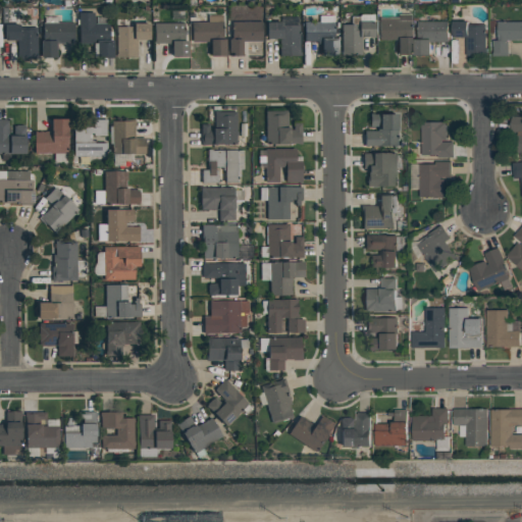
[(77,12),(94,12),(94,23),(96,23),(95,17),(107,17),(107,23),(108,23),(108,30),(109,30),(109,32),(111,32),(111,37),(109,37),(109,41),(112,41),(112,58),(96,58),(96,44),(79,44),(77,12)]
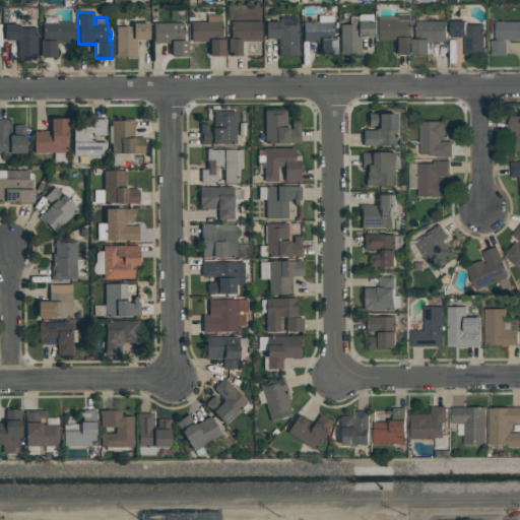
[(339,24),(349,24),(349,16),(358,16),(360,14),(373,14),(373,37),(360,38),(361,56),(340,56),(339,24)]
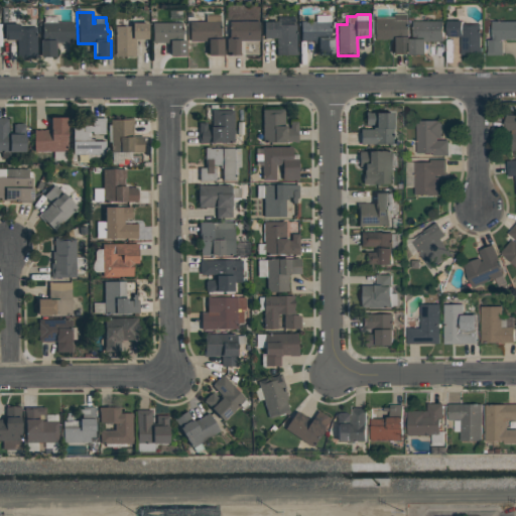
[(374,18),(393,17),(393,15),(405,14),(406,37),(407,37),(407,53),(392,54),(392,39),(375,40),(374,18)]
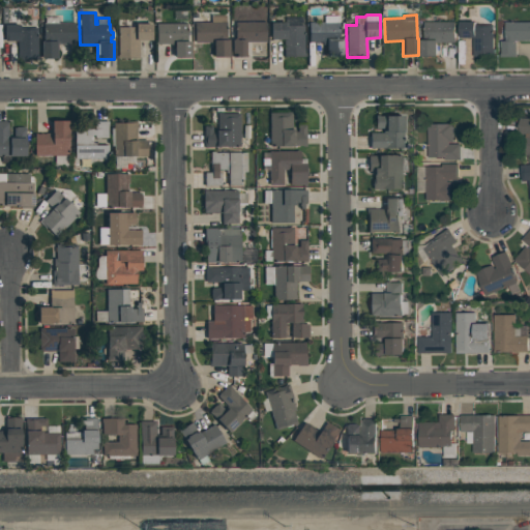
[(194,23),(210,23),(210,16),(226,16),(227,40),(228,40),(229,57),(213,57),(212,42),(195,42),(194,23)]
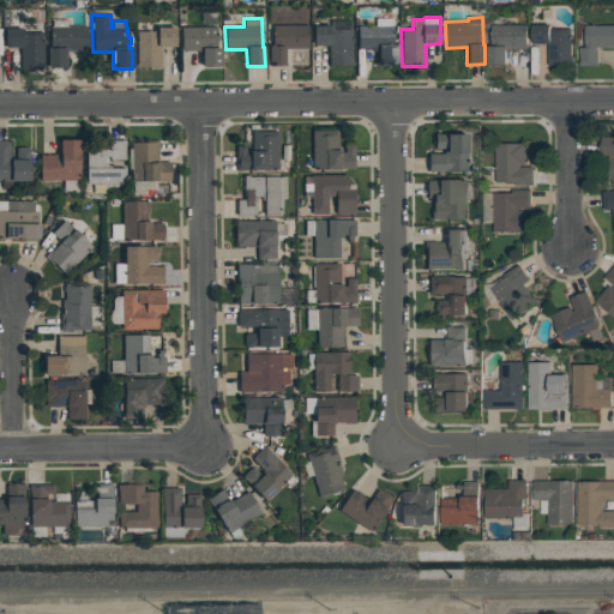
[(357,26),(375,25),(375,18),(392,18),(392,26),(393,46),(397,46),(397,64),(378,64),(378,52),(373,52),(373,48),(357,48),(357,26)]
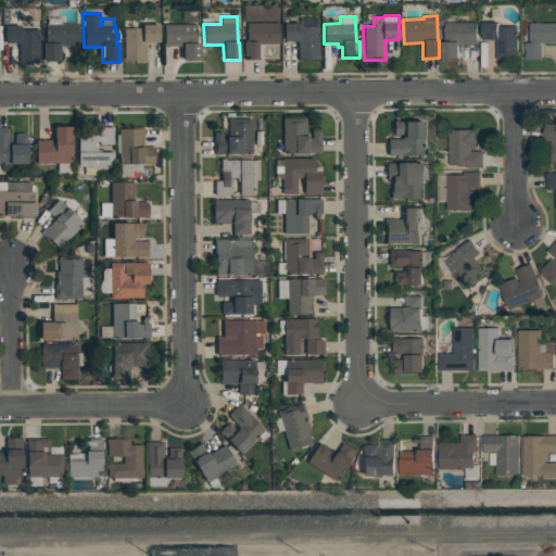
[(45,24),(47,24),(47,17),(61,17),(61,24),(78,24),(78,46),(60,46),(60,62),(43,62),(43,42),(46,42),(45,24)]
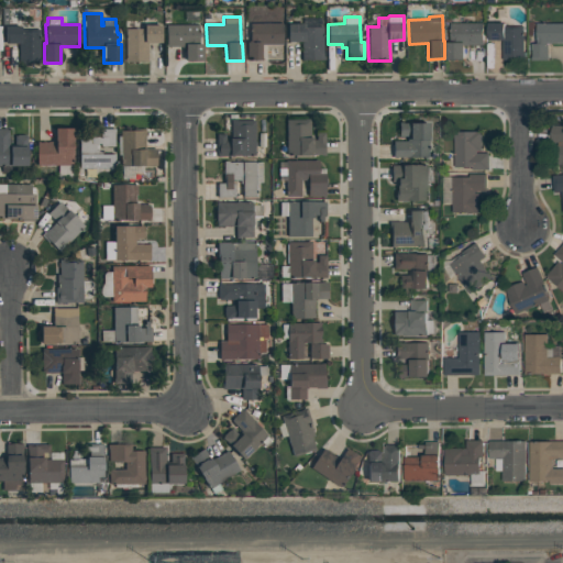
[(287,24),(304,24),(304,18),(321,18),(322,28),(323,57),(323,61),(301,61),(301,42),(287,42),(287,24)]
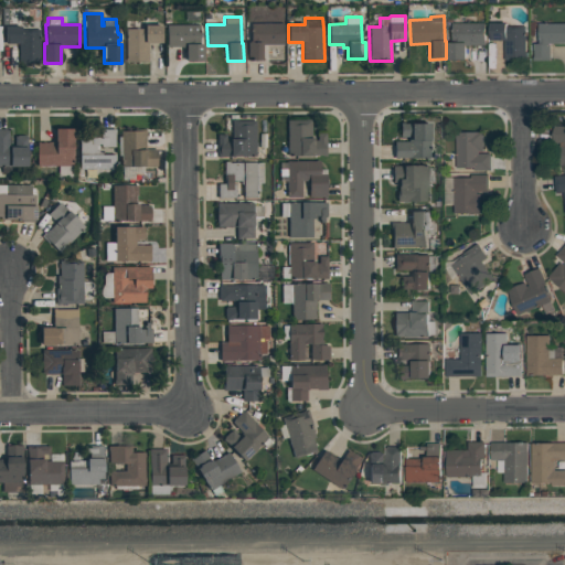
[(491,23),(508,22),(508,28),(526,28),(526,57),(505,57),(505,40),(491,40),(491,23)]
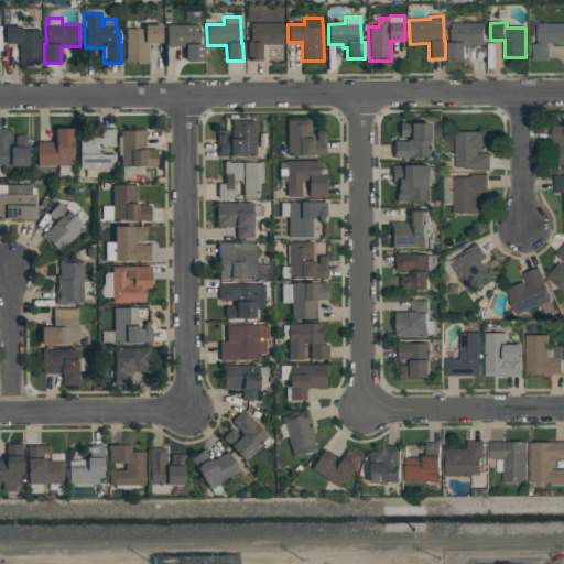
[(250,24),(282,23),(282,44),(262,45),(262,61),(247,61),(247,43),(248,43),(248,42),(250,41),(250,24)]
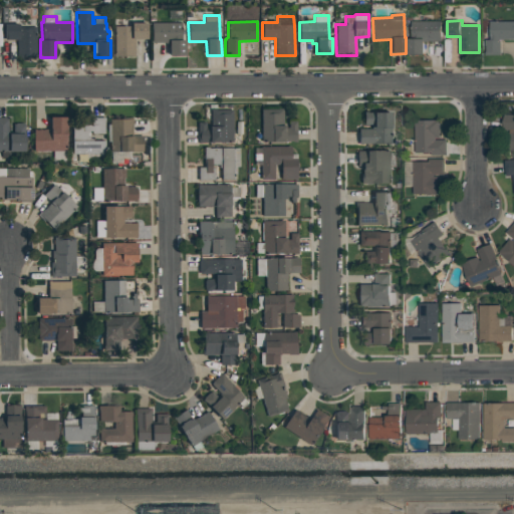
[(412,21),(442,21),(442,40),(425,40),(426,54),(410,54),(409,38),(413,38),(412,21)]
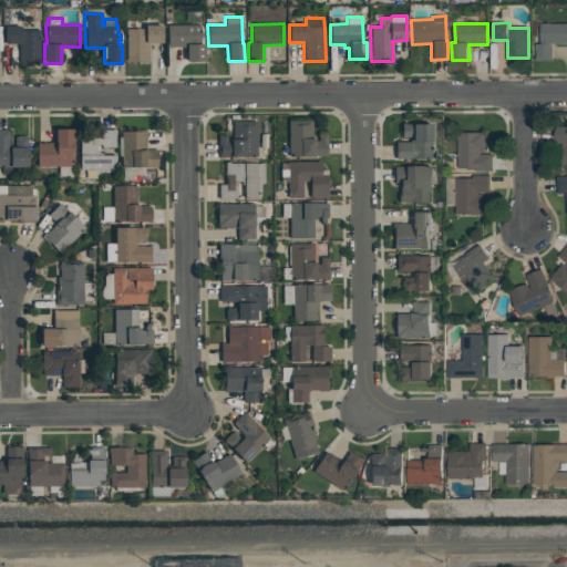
[(542,23),(566,23),(566,43),(554,43),(554,60),(536,60),(536,57),(537,57),(537,43),(542,43),(542,23)]
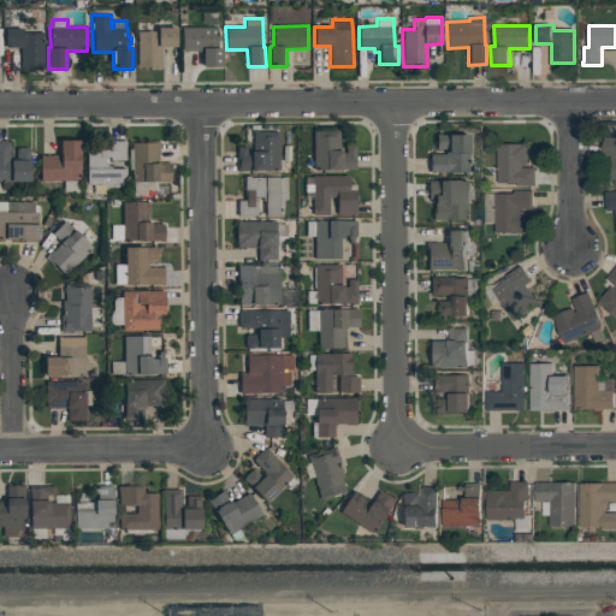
[(176,28),(176,47),(161,47),(161,67),(136,67),(136,64),(137,64),(137,31),(158,31),(157,28),(176,28)]
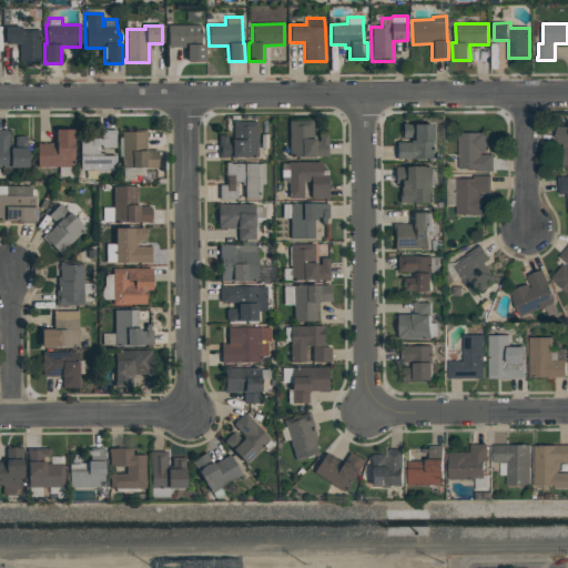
[(168,26),(200,26),(201,44),(203,44),(204,62),(186,62),(186,49),(182,49),(182,47),(168,48),(168,26)]
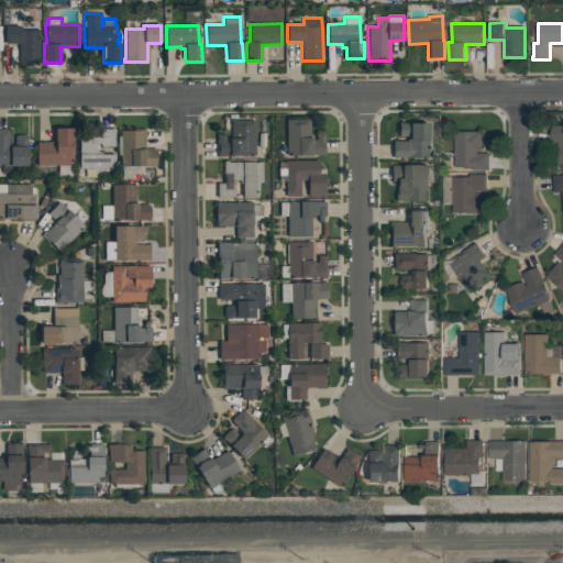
[(3,26),(21,26),(21,30),(40,30),(40,63),(19,64),(18,44),(4,44),(3,26)]
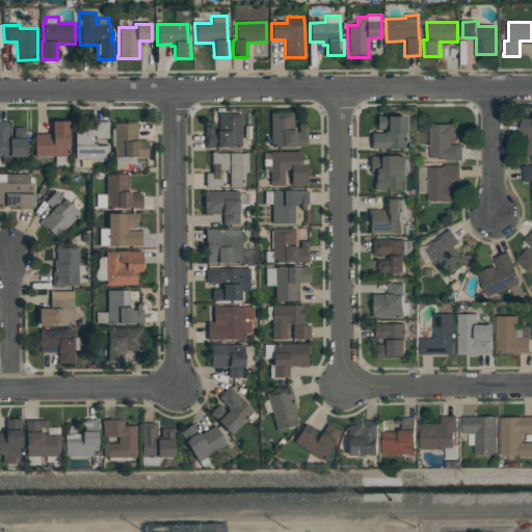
[(217,113),(222,113),(235,113),(235,108),(240,108),(240,113),(241,148),(220,148),(220,149),(216,149),(216,148),(208,148),(208,149),(205,149),(204,127),(213,127),(213,133),(216,133),(216,131),(218,131),(217,113)]
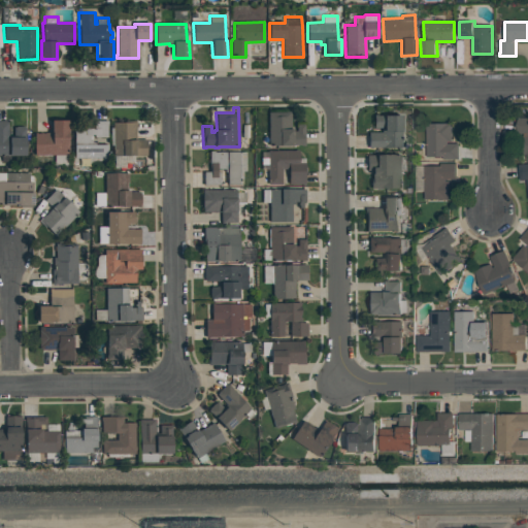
[(268,112),(286,112),(286,111),(291,111),(291,129),(292,129),(292,131),(296,131),(296,125),(304,125),(304,146),(300,146),(300,145),(293,145),(293,146),(290,146),(290,145),(273,145),(273,146),(270,146),(270,145),(268,145),(268,112)]
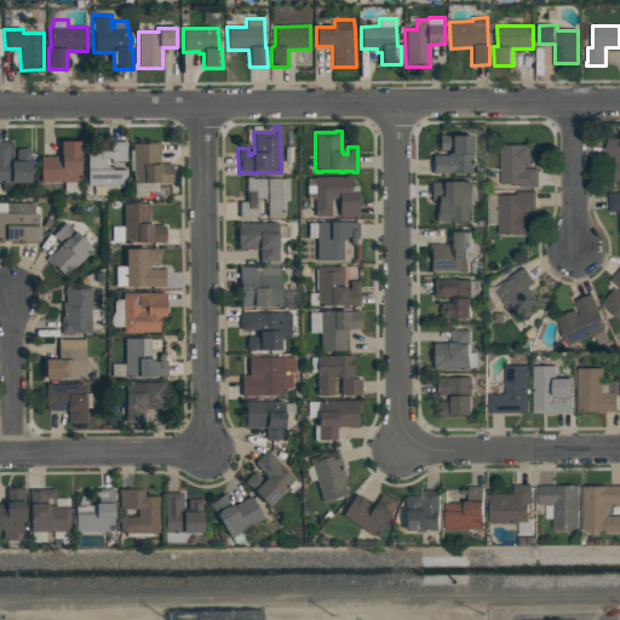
[(471,136),(471,173),(432,173),(431,156),(447,155),(447,150),(438,150),(438,136),(442,136),(471,136)]
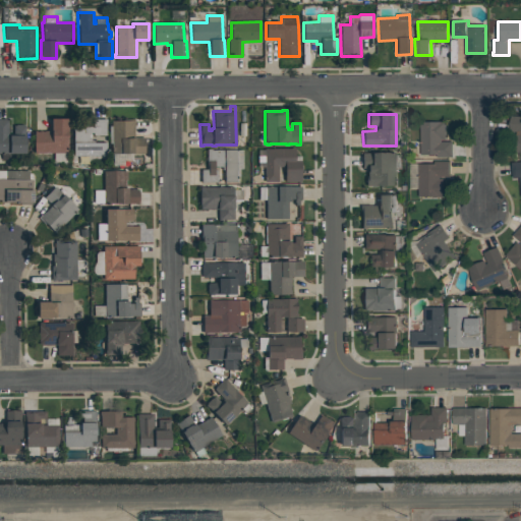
[(512,115),(520,115),(520,152),(515,152),(517,131),(511,131),(512,115)]
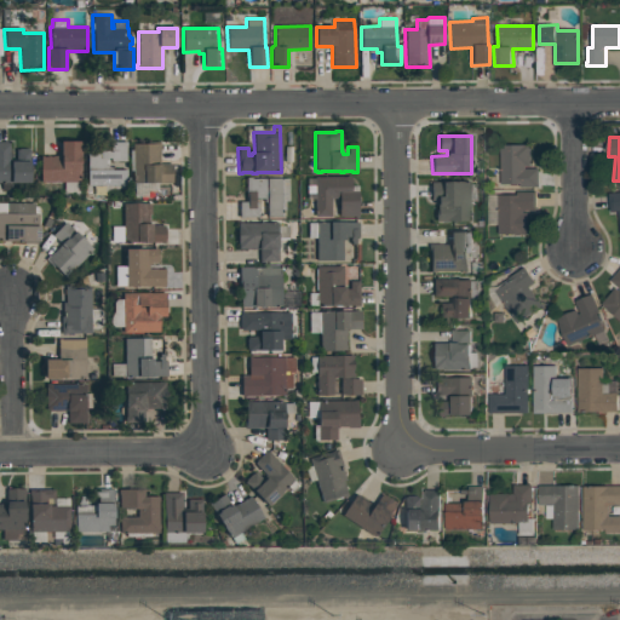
[(0,142),(6,142),(6,143),(9,143),(10,161),(16,161),(16,150),(18,150),(18,149),(28,149),(28,150),(29,150),(29,161),(30,183),(11,183),(0,183),(0,142)]
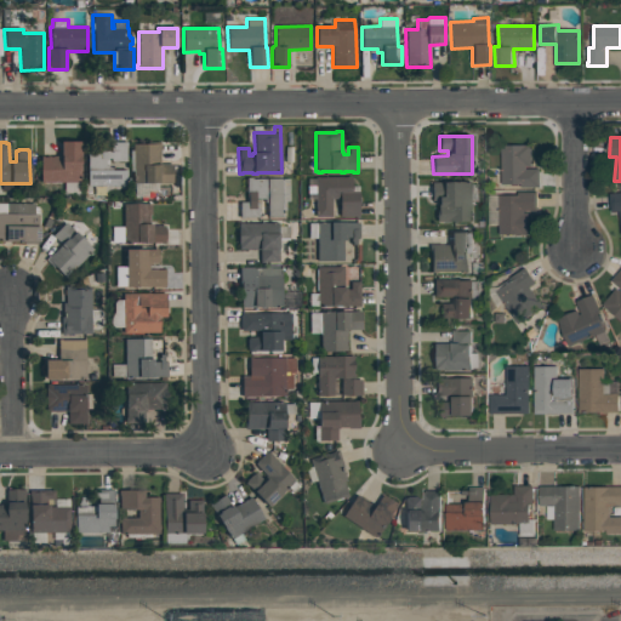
[(60,142),(80,142),(80,183),(79,183),(79,194),(64,194),(64,183),(40,183),(40,157),(60,157),(60,142)]
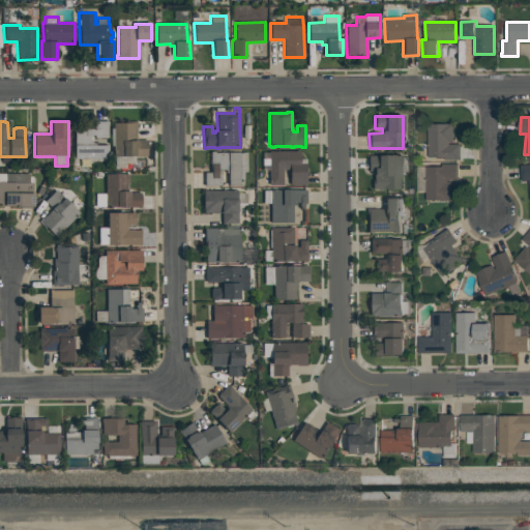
[(94,122),(108,122),(108,138),(94,138),(94,136),(92,136),(92,143),(95,143),(95,146),(107,146),(108,158),(75,158),(75,133),(74,133),(74,128),(87,128),(87,129),(94,129),(94,122)]
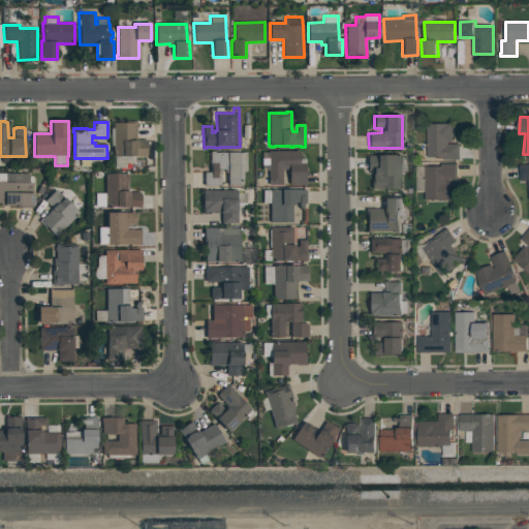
[(113,123),(136,123),(136,141),(147,139),(147,156),(134,157),(134,163),(125,163),(125,167),(114,168),(114,146),(111,146),(111,128),(113,128),(113,123)]
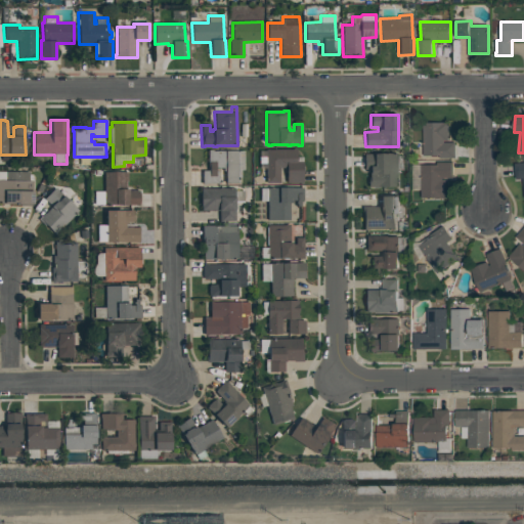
[(424,122),(449,122),(449,140),(445,140),(445,142),(455,142),(456,158),(440,158),(440,155),(424,156),(424,122)]
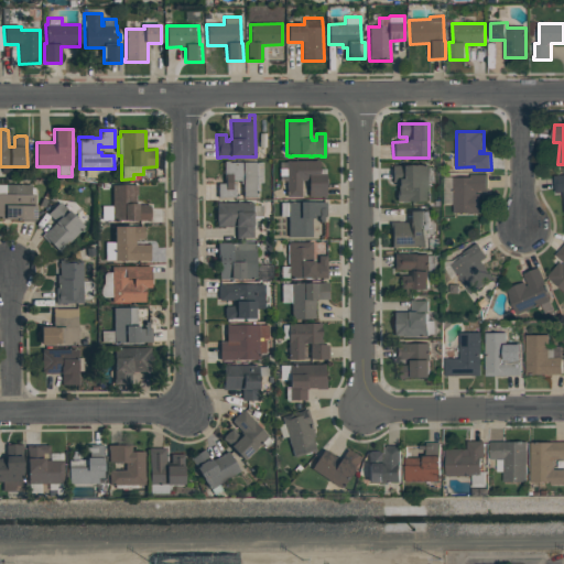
[(285,161),(314,161),(318,160),(318,170),(325,170),(326,197),(321,197),(308,197),(307,181),(301,181),(301,197),(286,197),(286,176),(279,176),(279,163),(285,163),(285,161)]
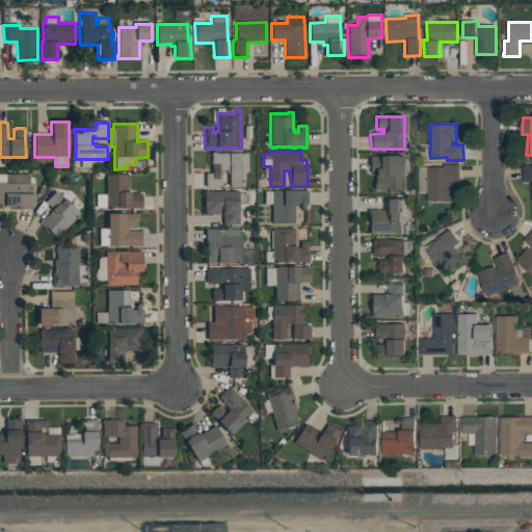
[(211,153),(215,153),(215,154),(247,153),(247,173),(244,173),(245,184),(242,184),(242,186),(229,186),(229,174),(227,174),(227,171),(218,171),(218,174),(221,174),(221,186),(209,187),(205,187),(205,174),(212,174),(212,171),(211,171),(211,153)]
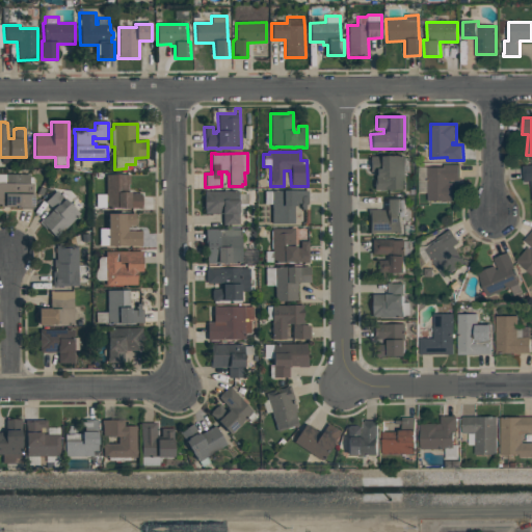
[(369,157),(403,156),(403,158),(409,158),(409,171),(403,171),(403,190),(374,190),(374,180),(375,180),(375,171),(369,171),(369,157)]
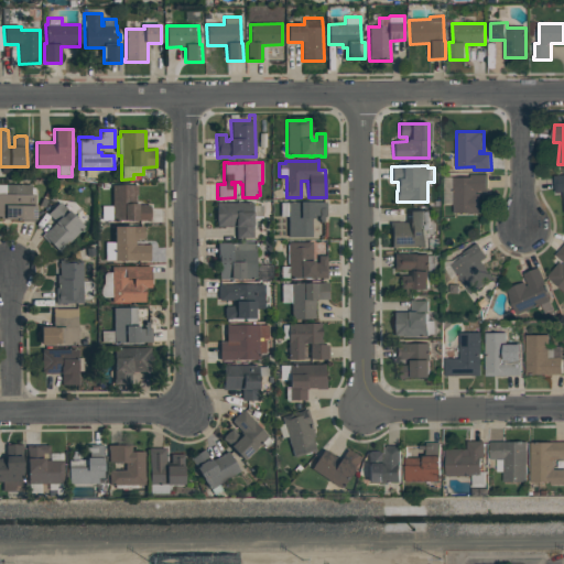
[(454,177),(472,176),(472,174),(488,174),(488,191),(477,192),(477,193),(481,193),(481,213),(474,213),(454,213),(454,177)]
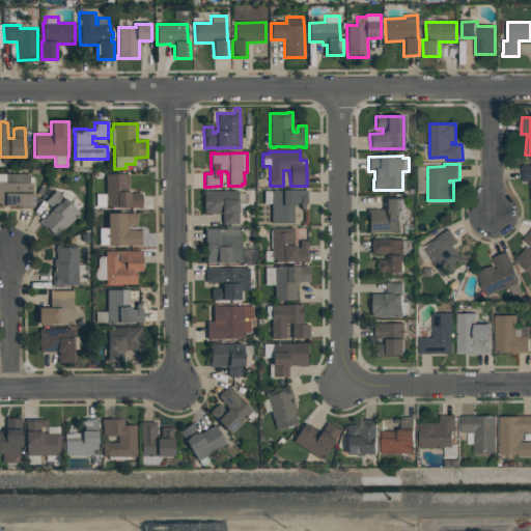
[(530,190),(530,180),(524,182),(522,165),(530,164),(530,190)]
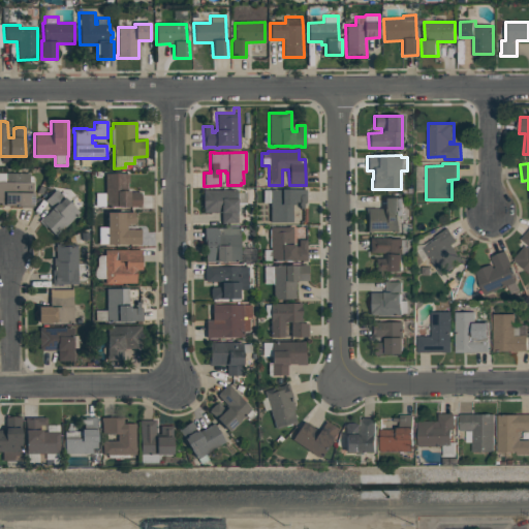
[(0,174),(29,174),(29,177),(32,177),(32,183),(33,183),(33,206),(32,206),(32,208),(20,208),(20,206),(0,207),(0,174)]
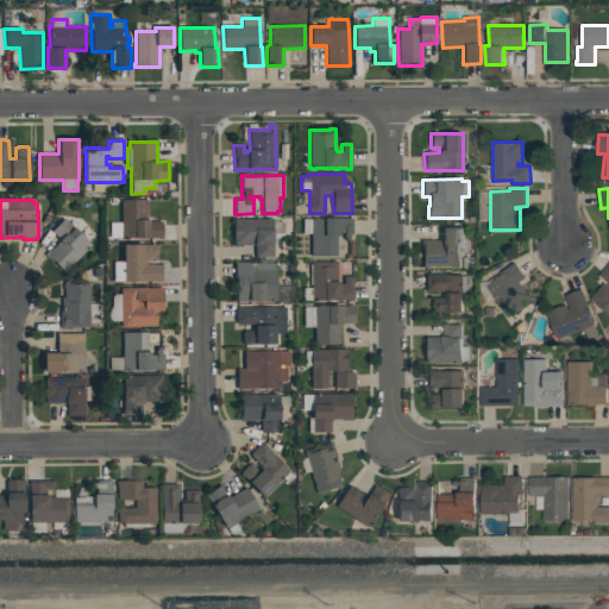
[(120,200),(148,200),(148,211),(146,211),(146,220),(149,220),(149,221),(162,221),(162,239),(157,239),(157,238),(149,238),(149,239),(132,239),(132,238),(121,238),(120,200)]
